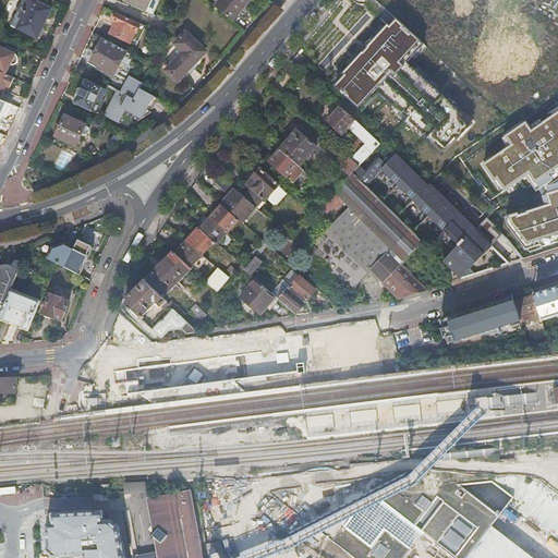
[(27,0),(19,19),(21,20),(16,28),(38,38),(52,10),(31,0),(27,0)]
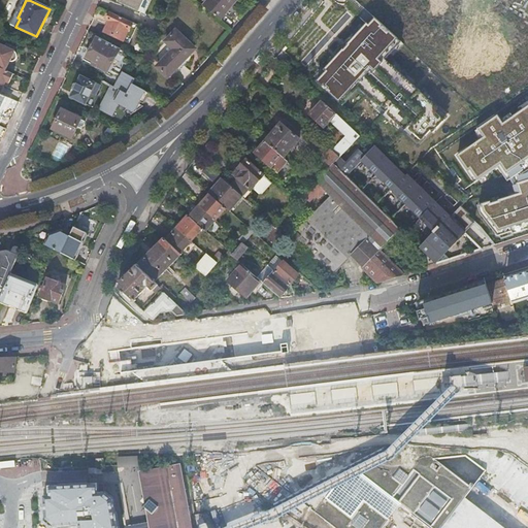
[(162,0),(118,0),(118,2),(154,19),(162,0)]
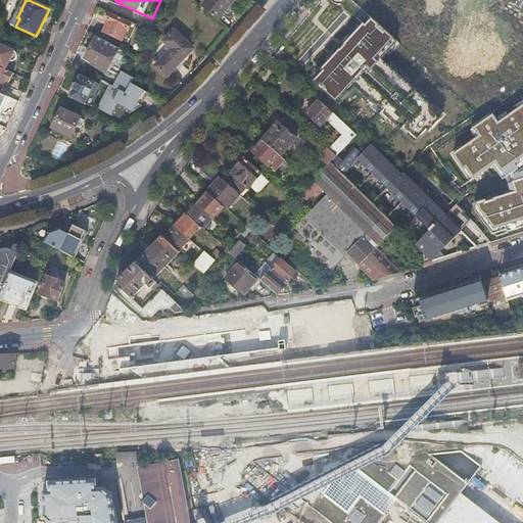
[(234,0),(206,0),(201,6),(218,19),(235,0),(234,0)]
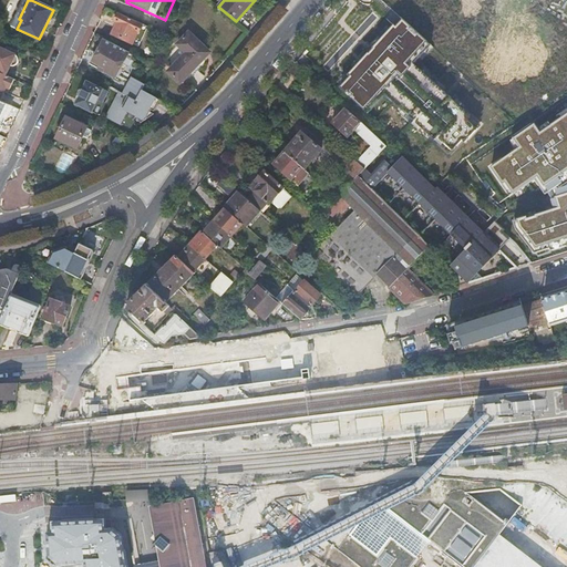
[(142,24),(119,13),(114,22),(117,23),(112,34),(133,44),(142,24)]
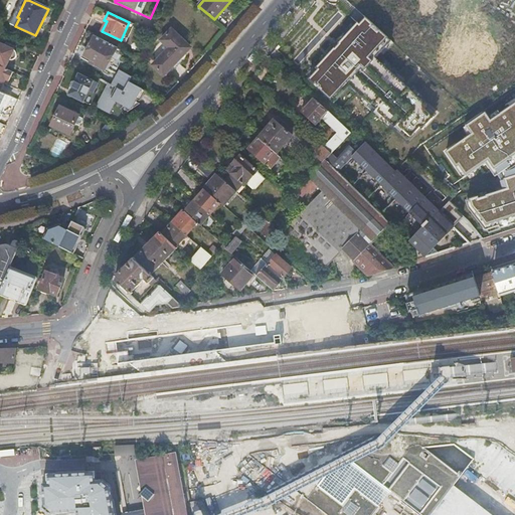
[(422,129),(434,117),(437,113),(427,105),(382,63),(379,66),(373,60),(377,56),(380,52),(383,55),(394,43),(391,41),(370,21),(364,16),(358,23),(353,29),(350,26),(338,40),(341,42),(338,45),(329,54),(327,52),(320,59),(323,62),(308,78),(331,100),(334,103),(349,87),(355,92),(356,91),(394,127),(408,140),(410,137),(420,127),(422,129)]
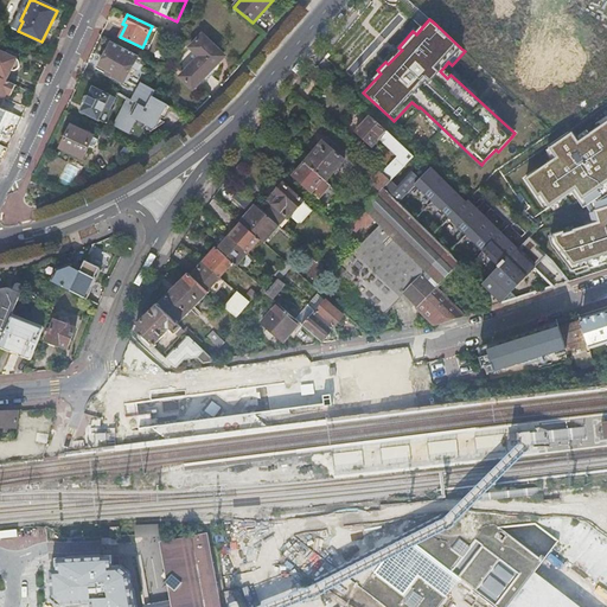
[(223,57),(202,36),(190,48),(198,57),(179,77),(192,90),(223,57)]
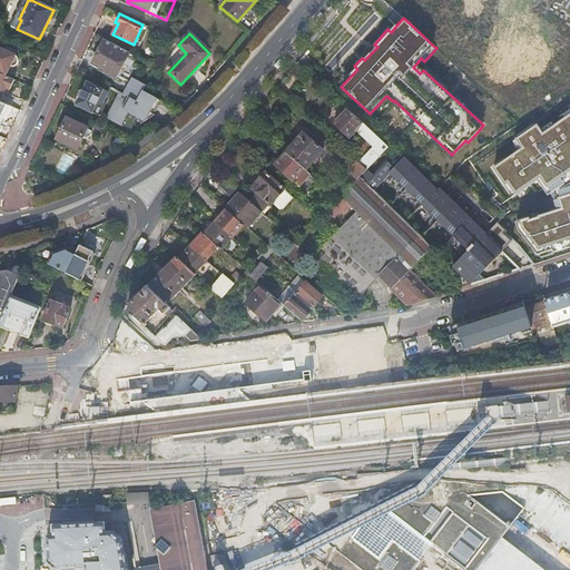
[(116,79),(130,52),(105,39),(94,62),(102,67),(108,69),(106,74),(116,79)]
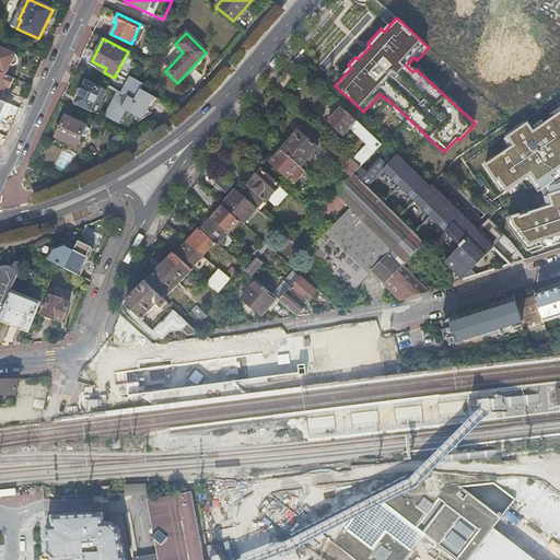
[(0,70),(6,73),(9,65),(10,66),(11,66),(12,66),(13,66),(14,66),(15,65),(16,63),(18,62),(18,61),(18,60),(18,59),(18,58),(18,57),(16,56),(15,56),(15,55),(14,54),(10,53),(0,47),(0,70)]
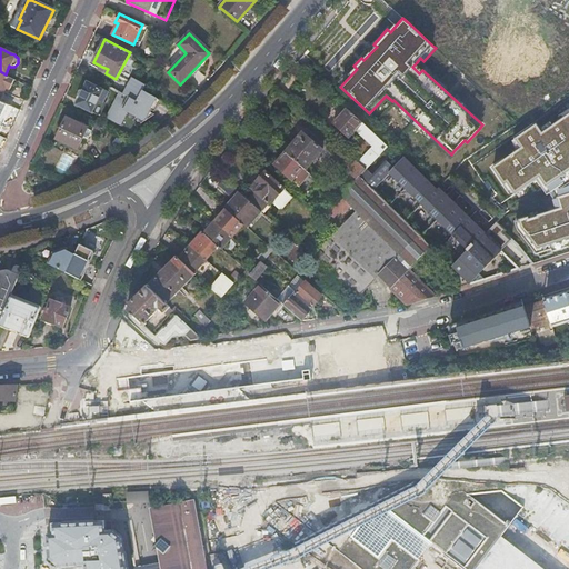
[(0,73),(0,100),(3,93),(6,89),(8,90),(9,91),(15,81),(0,73)]
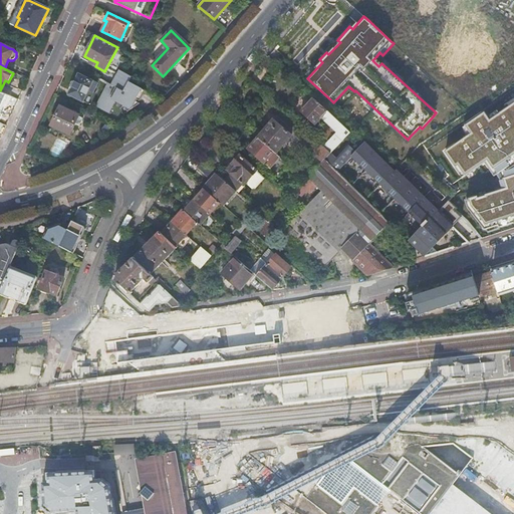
[(111,85),(116,87),(123,91),(130,81),(132,77),(119,70),(111,85)]
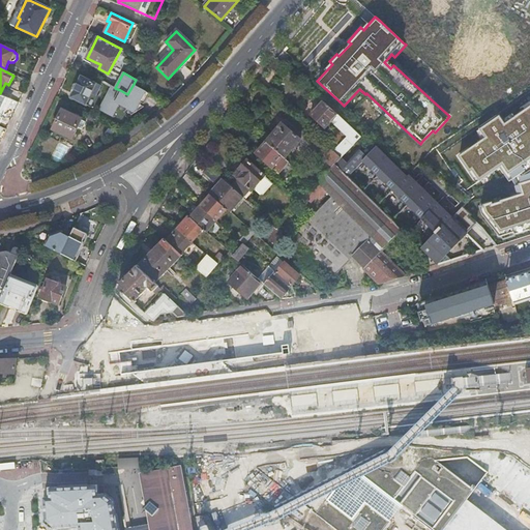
[(101,87),(82,78),(71,97),(86,105),(91,93),(96,96),(101,87)]
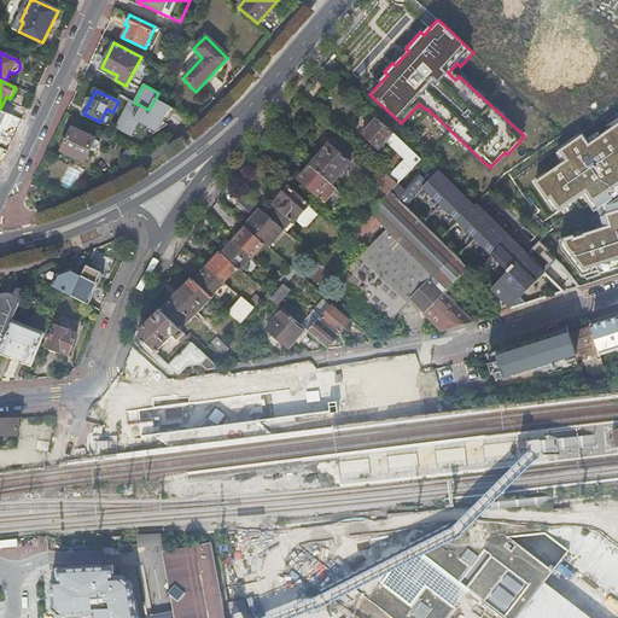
[(158,130),(172,108),(156,98),(149,110),(140,105),(134,117),(158,130)]
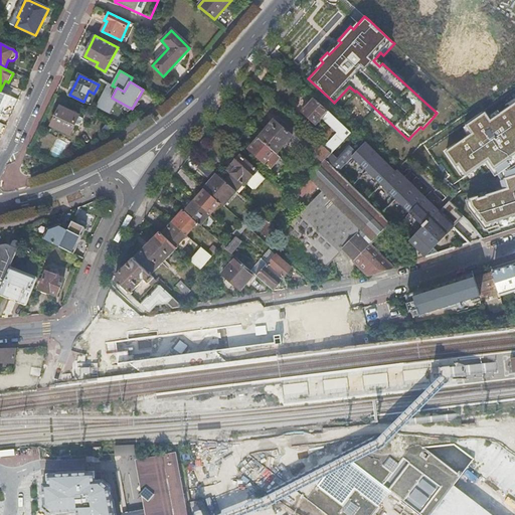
[(316,125),(329,112),(315,99),(302,112),(316,125)]
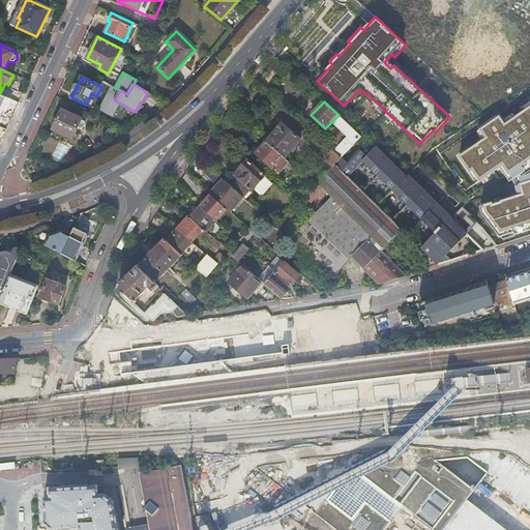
[(529,106),(504,123),(499,115),(479,128),(484,137),(459,155),(469,171),(472,169),(479,179),(499,166),(508,180),(511,178),(518,185),(521,196),(499,203),(499,204),(490,206),(489,204),(481,207),(482,212),(500,237),(514,233),(516,235),(529,230),(529,106)]
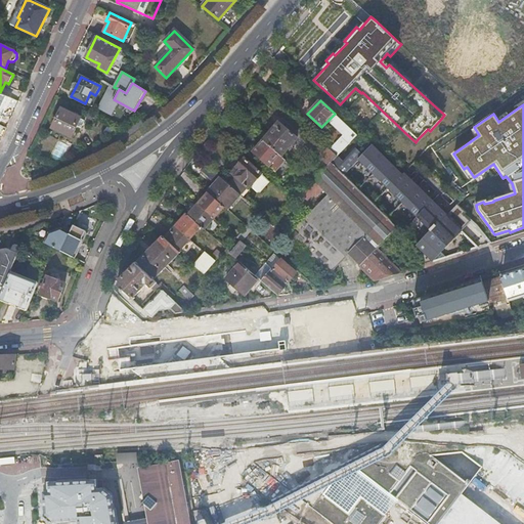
[(81,118),(61,108),(52,128),(72,137),(81,118)]
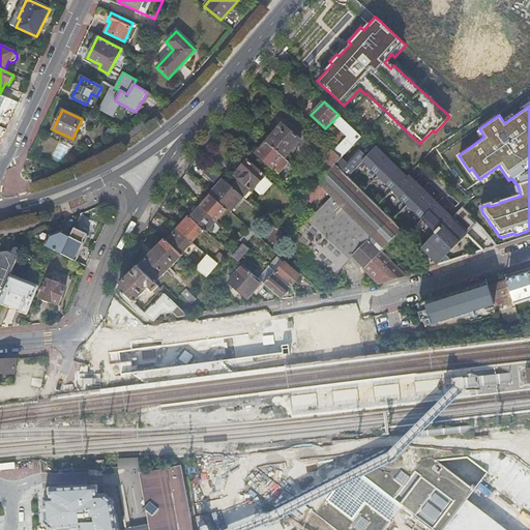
[(231,113),(226,121),(238,131),(244,124),(231,113)]
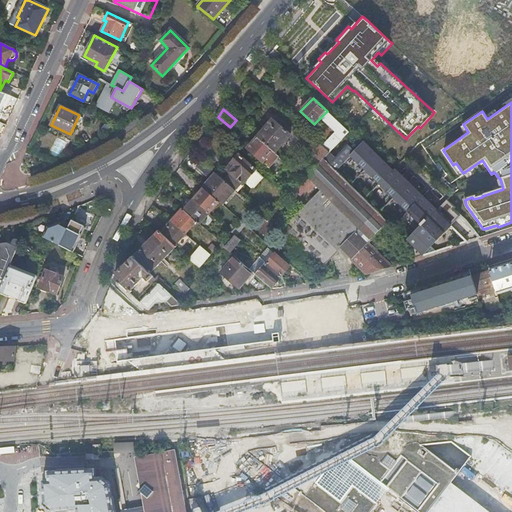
[(272,151),(274,153),(290,135),(278,125),(274,129),(269,124),(256,138),(272,151)]
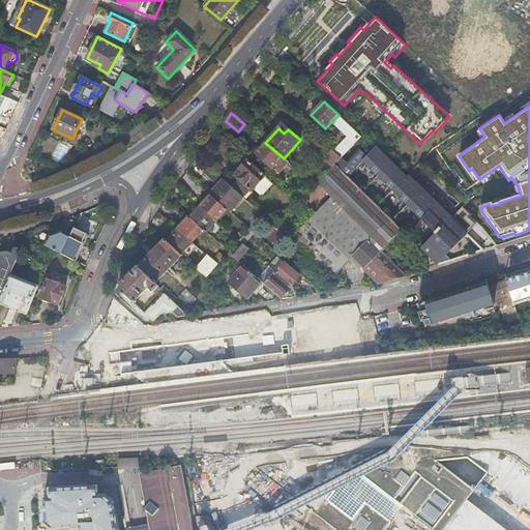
[(282,156),(265,143),(256,154),(271,168),(282,156)]
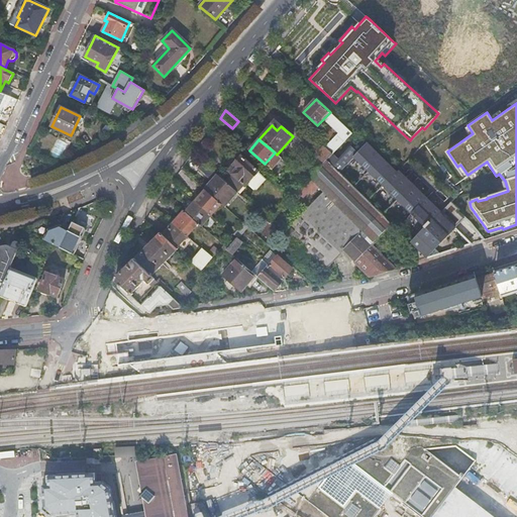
[(326,147),(333,153),(337,149),(341,145),(334,139),(326,147)]
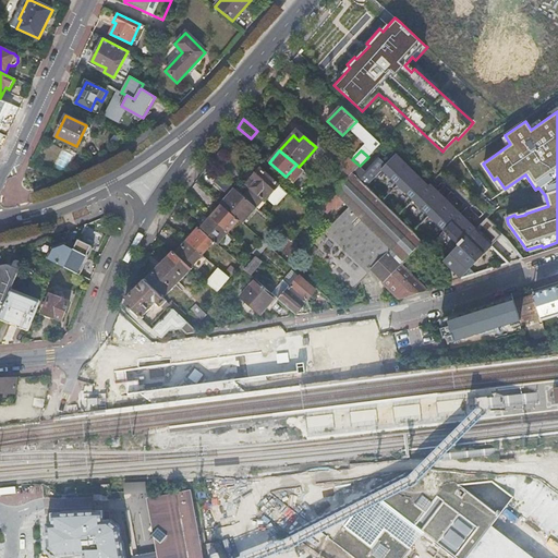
[(398,155),(366,187),(415,235),(450,269),(461,280),(486,271),(476,262),(487,251),(504,266),(510,264),(493,245),(432,183),(429,184),(420,176),(398,155)]
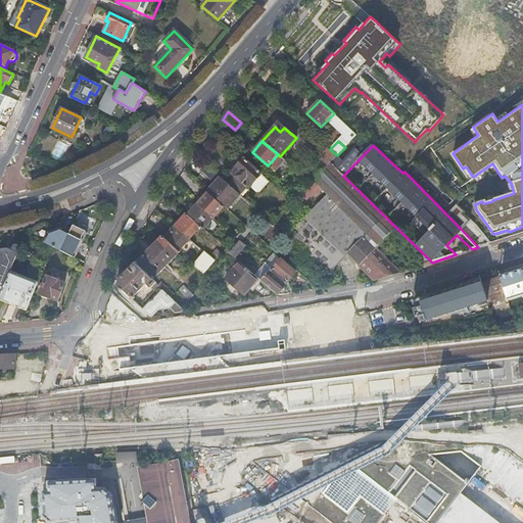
[(303,177),(311,183),(313,181),(330,162),(337,155),(330,149),(326,146),(315,157),(319,162),(303,177)]
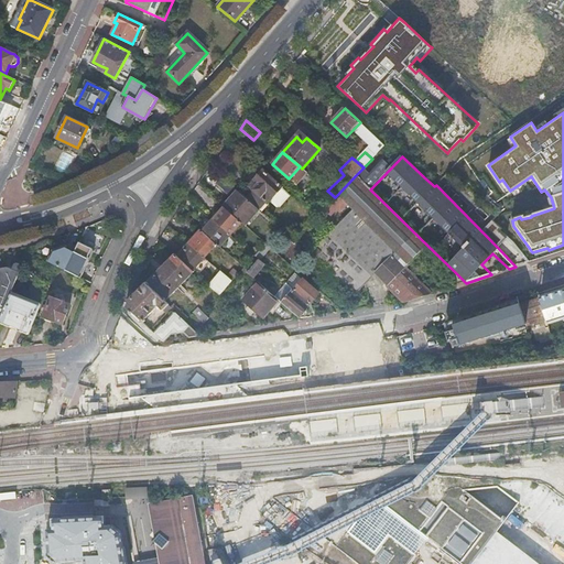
[(364,167),(356,175),(364,182),(376,169),(368,163),(364,167)]
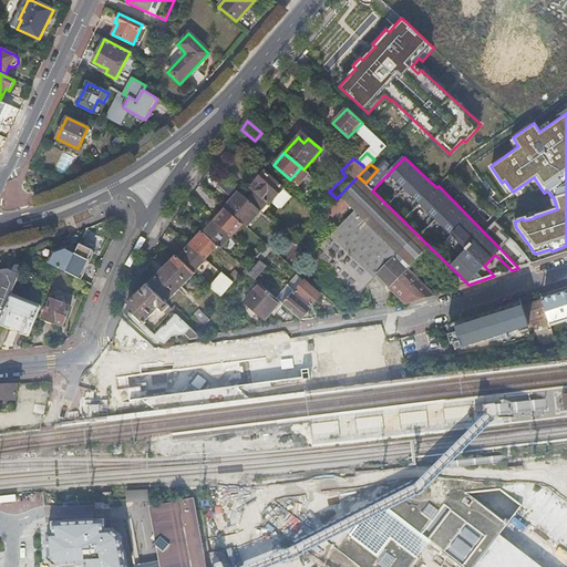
[(246,199),(258,209),(259,212),(267,203),(269,205),(270,203),(279,210),(291,197),(264,173),(250,188),(254,191),(246,199)]
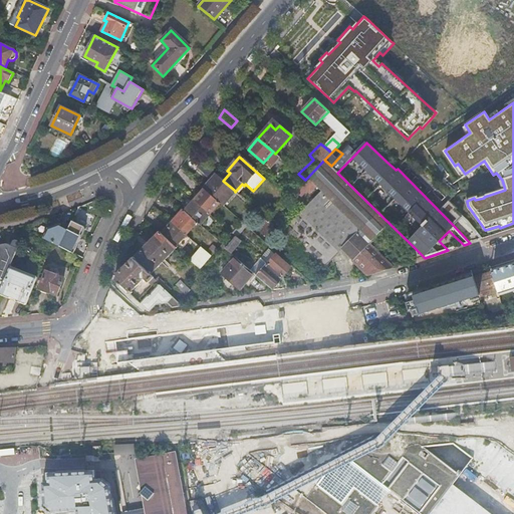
[(290,223),(281,232),(323,269),(343,249),(353,259),(352,260),(367,275),(373,274),(393,268),(369,244),(367,246),(357,235),(358,233),(362,237),(382,217),(337,173),(331,166),(324,160),(307,178),(321,192),(311,202),(290,223)]
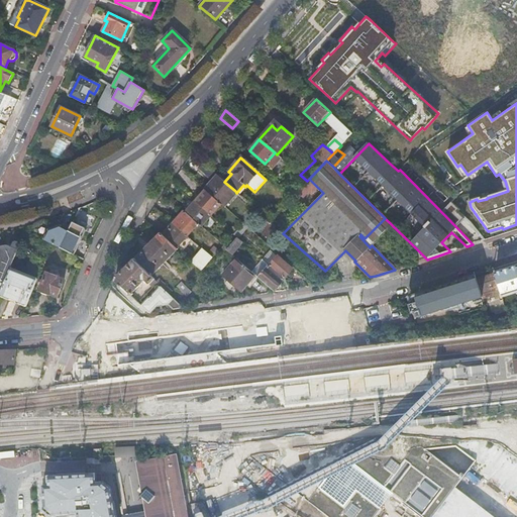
[(204,190),(205,191),(221,205),(222,206),(235,191),(224,182),(201,162),(196,169),(211,182),(204,190)]
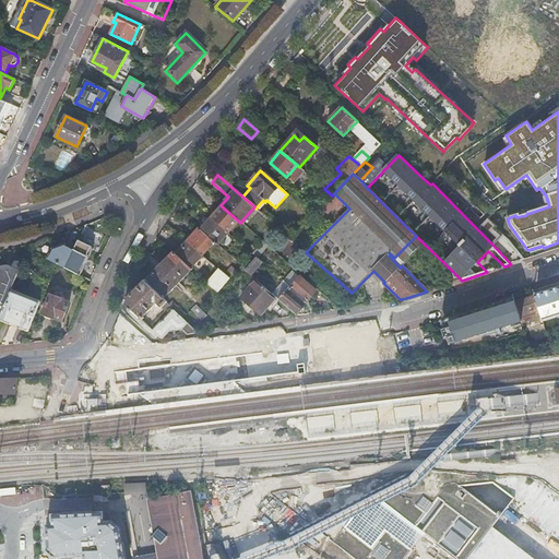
[(332,195),(323,204),(339,219),(349,209),(334,193),(332,195)]
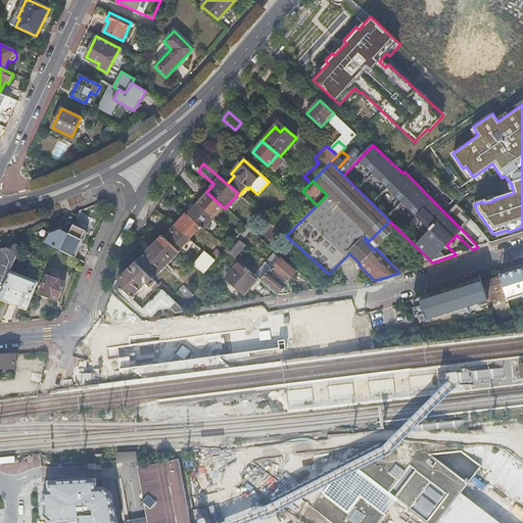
[(197,204),(214,219),(224,207),(207,193),(197,204)]
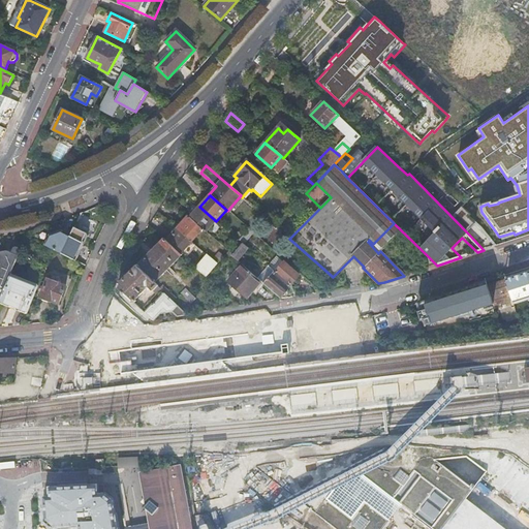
[(227,211),(229,213),(243,198),(242,197),(241,195),(227,211)]
